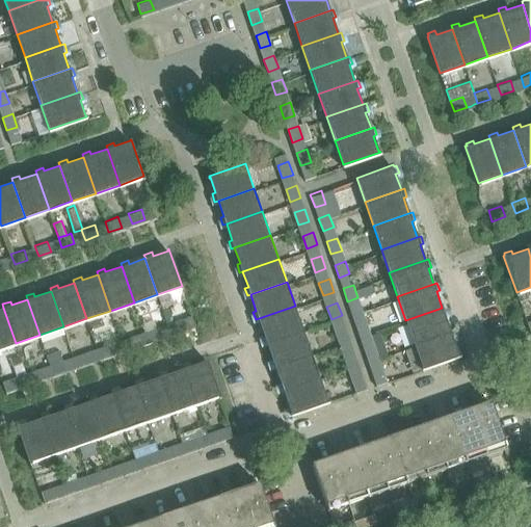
[(267,342),(303,330),(295,306),(259,318),(264,334),(261,335),(264,343),(267,342)]
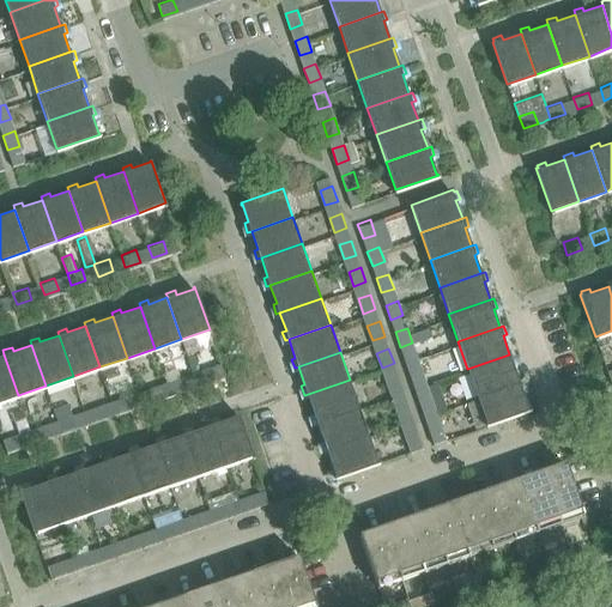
[(513,353),(509,354),(467,369),(477,395),(519,381),(511,363),(516,362),(513,353)]
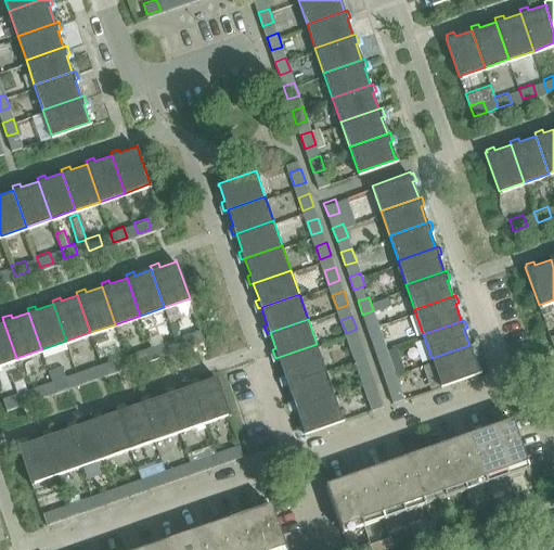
[(3,321),(0,322),(0,363),(16,358),(3,321)]
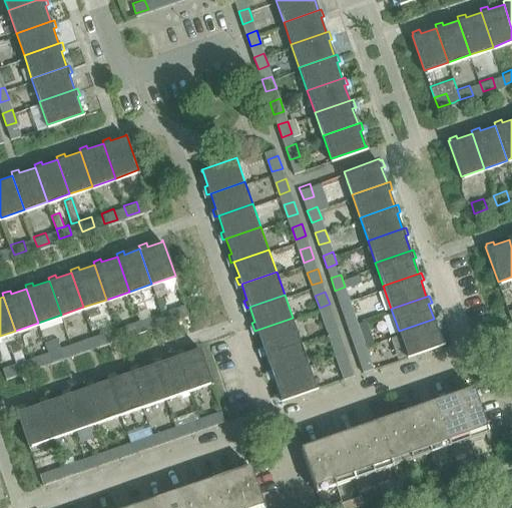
[(353,310),(349,297),(339,301),(343,313),(353,310)]
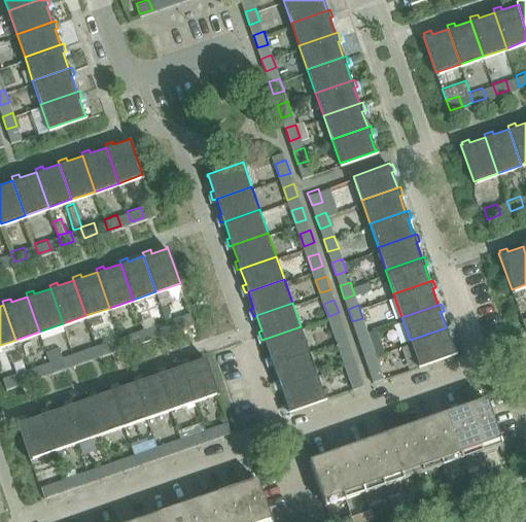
[(177,315),(164,319),(168,329),(180,325),(177,315)]
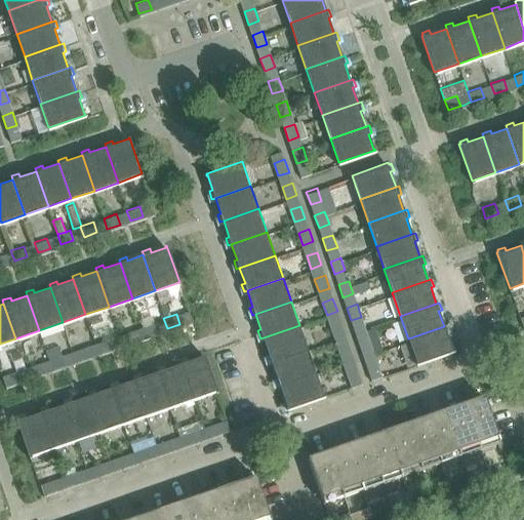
[(153,322),(140,326),(144,336),(157,332),(153,322)]
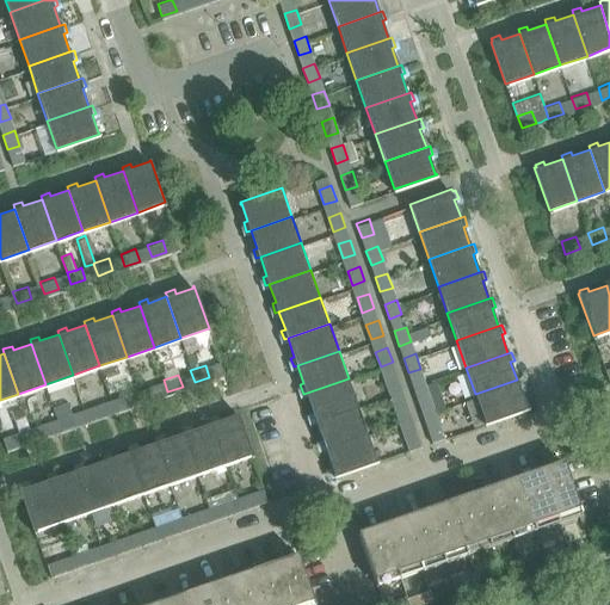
[(396,375),(384,378),(389,393),(402,389),(396,375)]
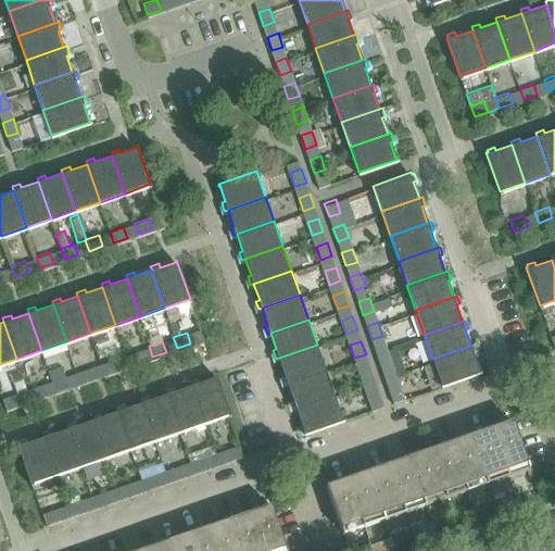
[(288,382),(326,368),(317,345),(279,358),(285,374),(281,375),(285,383),(288,382)]
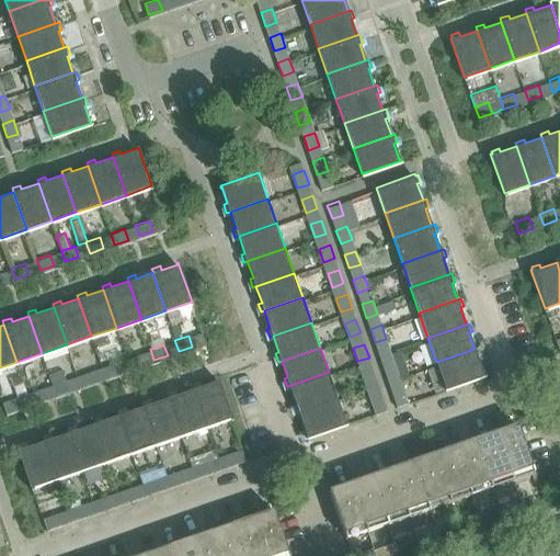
[(475,349),(436,362),(445,388),(484,375),(483,373),(483,374),(477,358),(481,356),(478,349),(475,350),(475,349)]
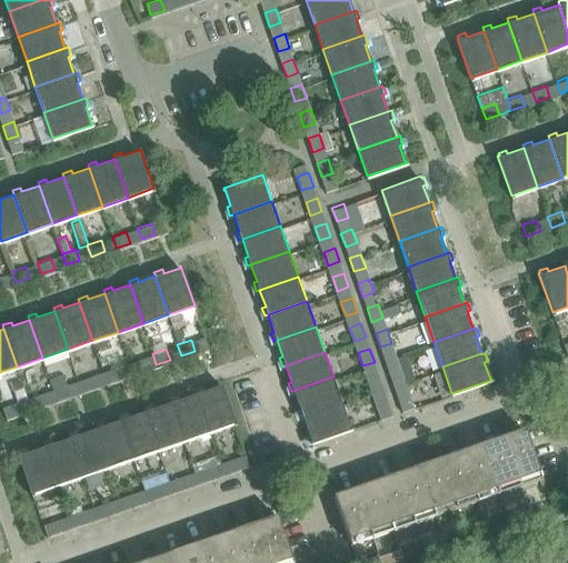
[(400,368),(396,354),(385,359),(389,372),(400,368)]
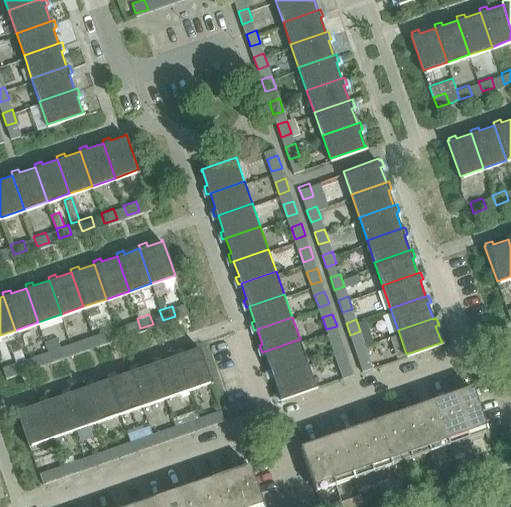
[(126,322),(114,326),(118,336),(130,332),(126,322)]
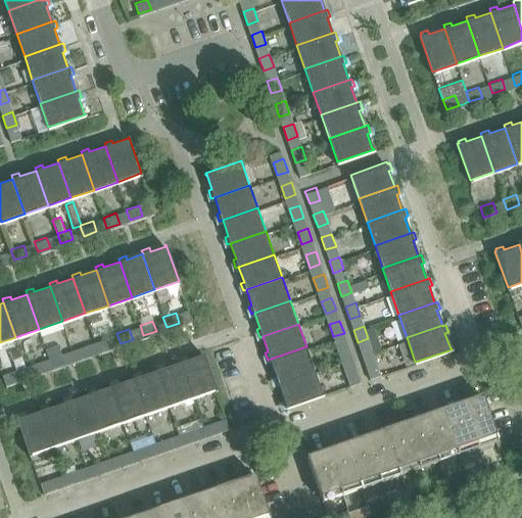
[(106,337),(94,341),(97,351),(109,347),(106,337)]
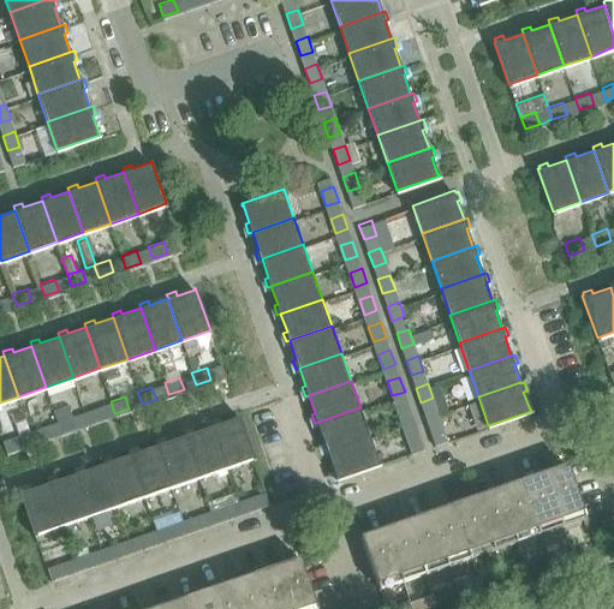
[(67,401),(53,406),(57,419),(71,415),(72,415),(67,401)]
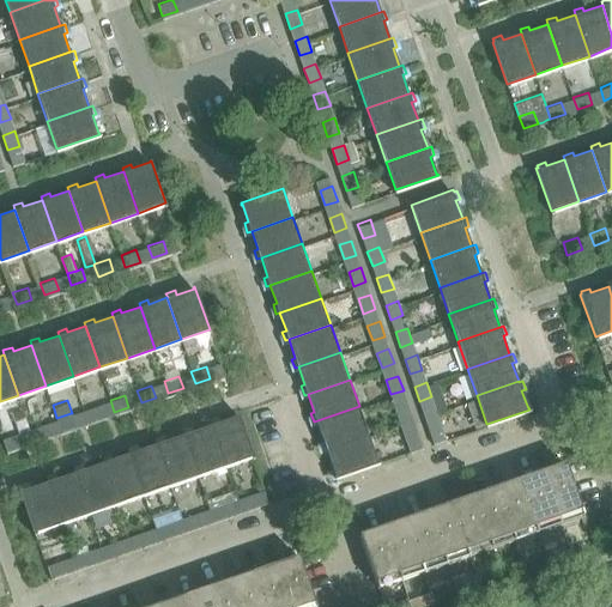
[(395,407),(400,422),(412,417),(407,402),(395,407)]
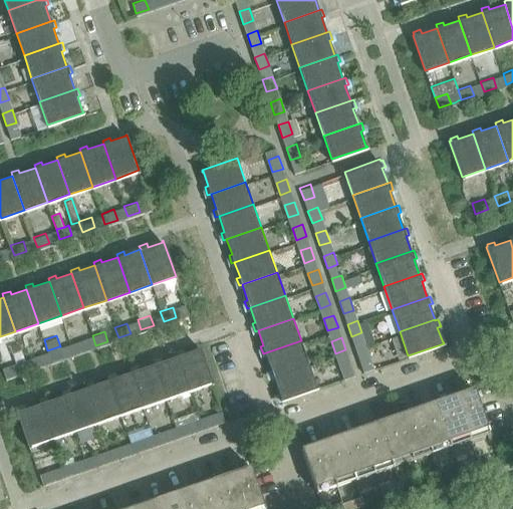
[(81,339),(69,343),(72,353),(85,349),(81,339)]
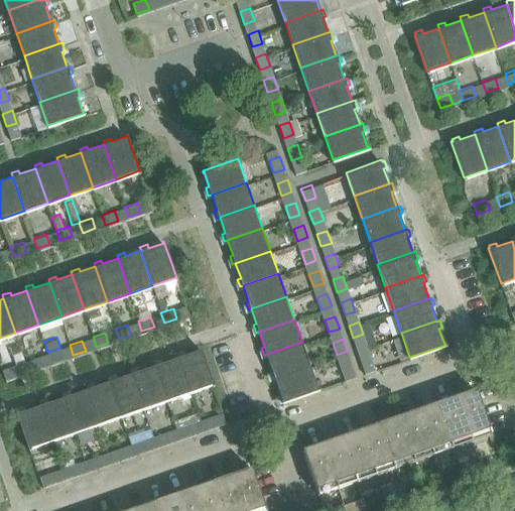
[(310,365),(302,342),(267,354),(272,370),(269,371),(272,378),(275,377),(310,365)]
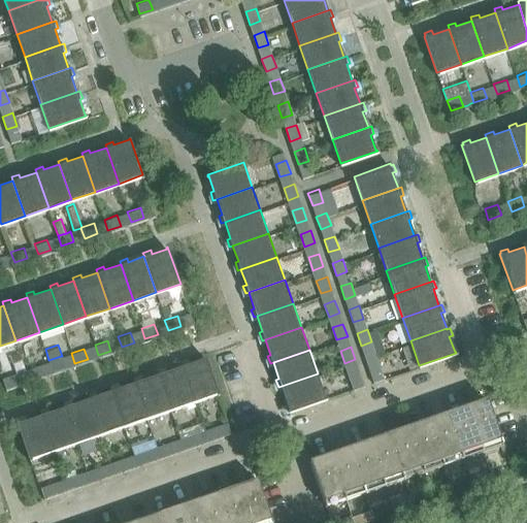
[(20,352),(10,355),(17,371),(25,369),(26,368),(20,352)]
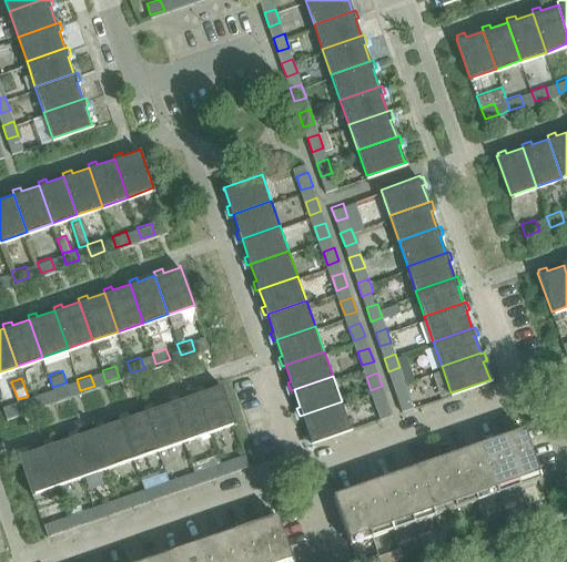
[(408,392),(404,379),(392,382),(397,396),(408,392)]
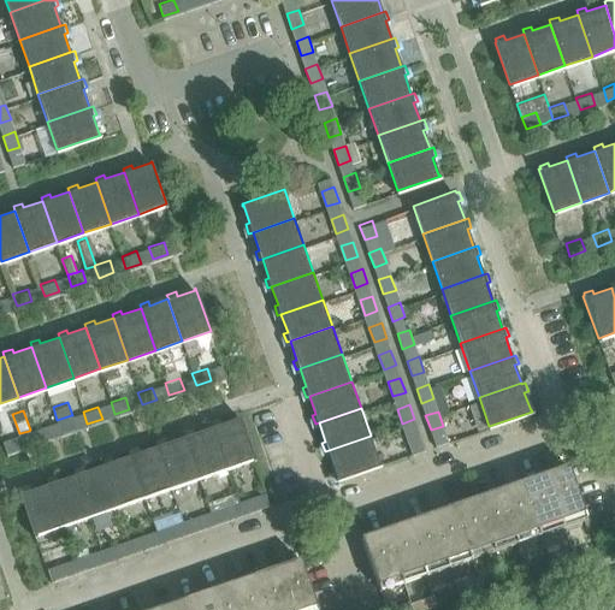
[(57,420),(55,421),(60,433),(75,428),(71,415),(57,420)]
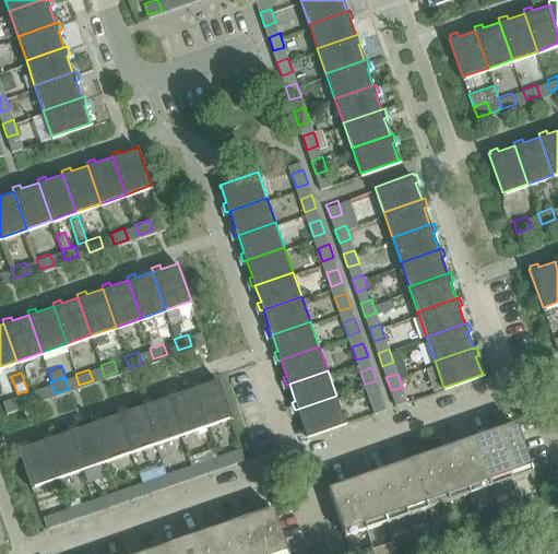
[(192,387),(205,424),(232,415),(217,377),(216,377),(216,378),(201,384),(200,380),(191,384),(192,387)]
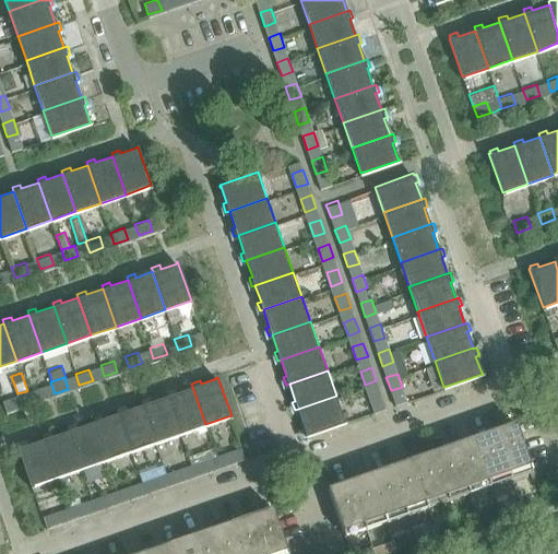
[(27,390),(26,391),(30,402),(44,397),(39,386),(27,390)]
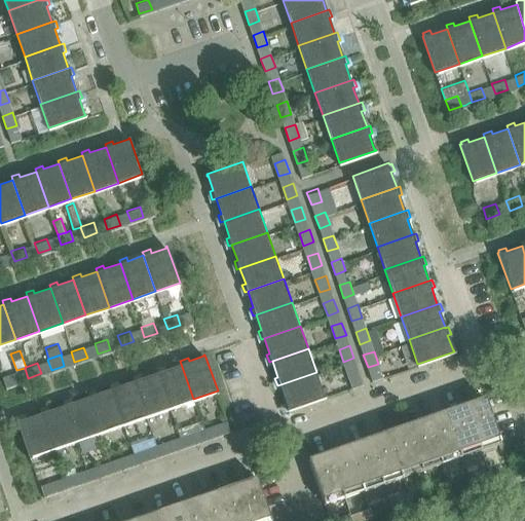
[(170,407),(193,399),(181,364),(165,369),(164,366),(156,369),(157,372),(170,407)]
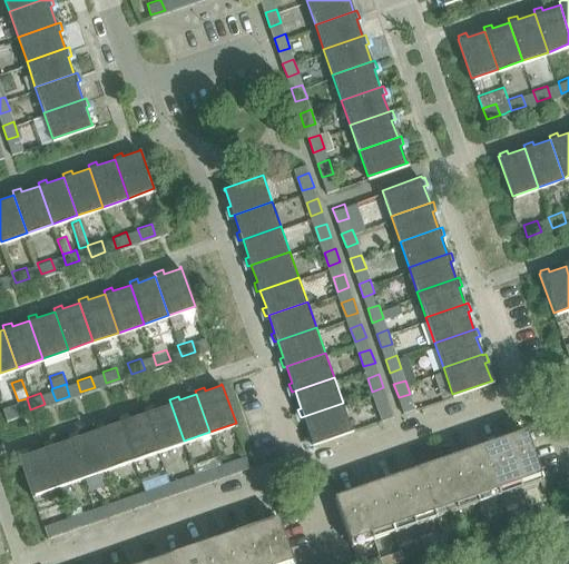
[(388,399),(376,403),(381,417),(392,413),(388,399)]
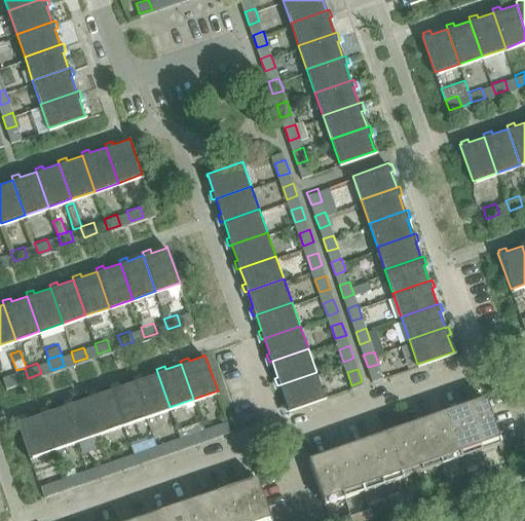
[(17,381),(13,371),(1,375),(5,386),(17,381)]
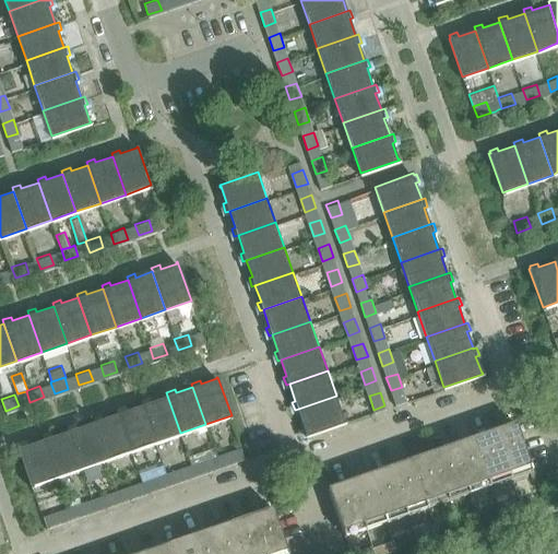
[(156,441),(180,433),(167,396),(151,401),(150,398),(142,400),(143,404),(156,441)]
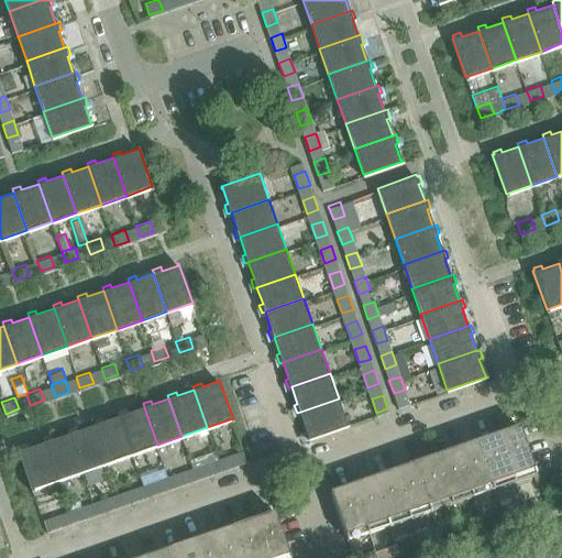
[(339,398),(300,412),(306,428),(302,429),(305,438),(308,437),(308,438),(348,425),(339,398)]
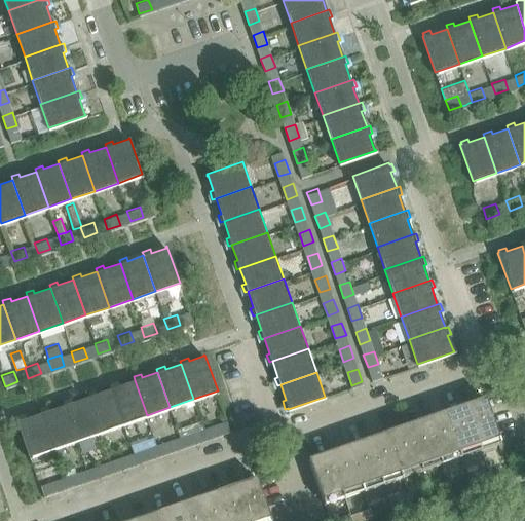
[(123,423),(147,415),(135,380),(118,385),(117,382),(110,384),(111,388),(123,423)]
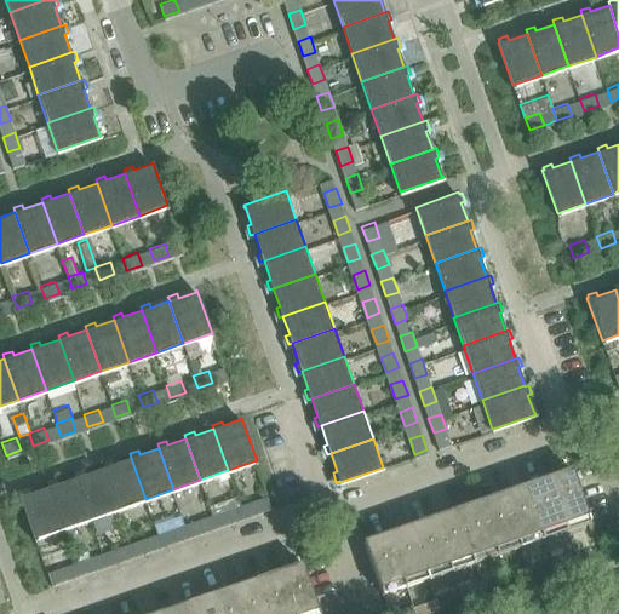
[(103,466),(118,509),(145,499),(131,458),(113,464),(112,460),(102,463),(103,466)]
